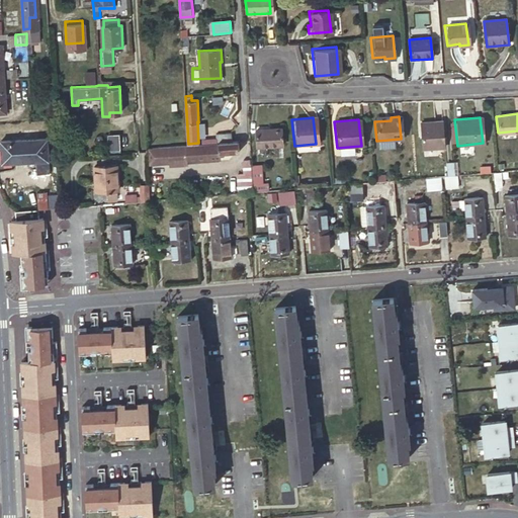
[(440,121),(419,122),(422,149),(442,147),(440,121)]
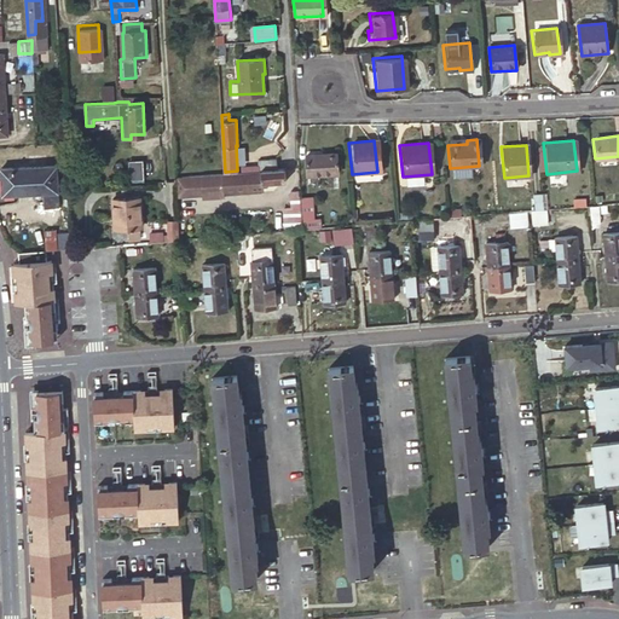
[(331,151),(301,154),(304,174),(334,172),(331,151)]
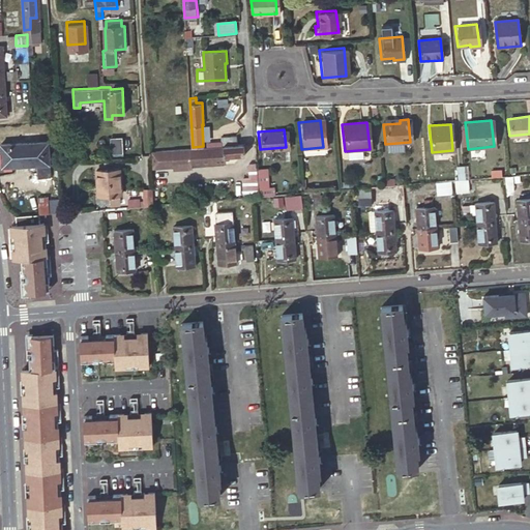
[(222,141),(223,145),(238,144),(238,136),(222,137),(222,141)]
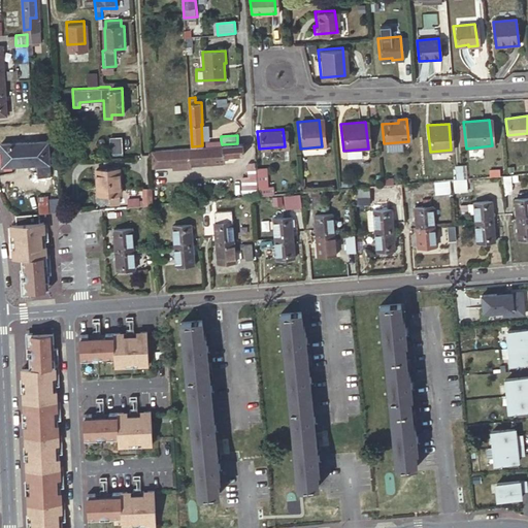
[(123,138),(109,139),(110,154),(124,153),(123,138)]
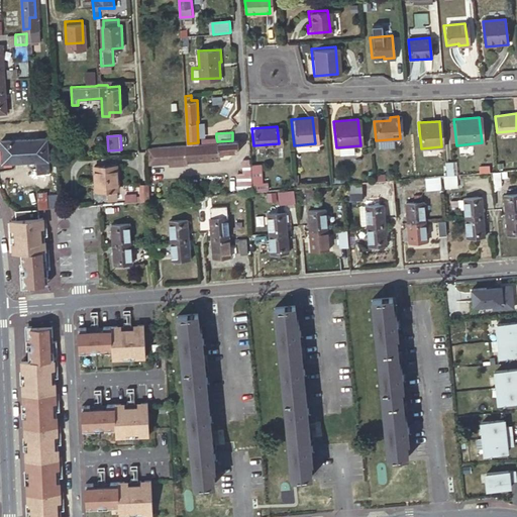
[(47,138),(2,140),(3,162),(36,161),(37,174),(49,173),(47,138)]
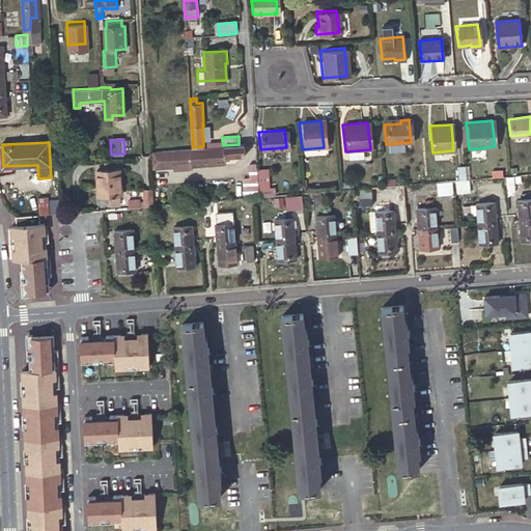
[(223,145),(210,146),(207,146),(203,146),(193,147),(193,148),(193,165),(218,163),(226,162),(225,158),(246,156),(246,145),(245,143),(239,144),(223,145)]
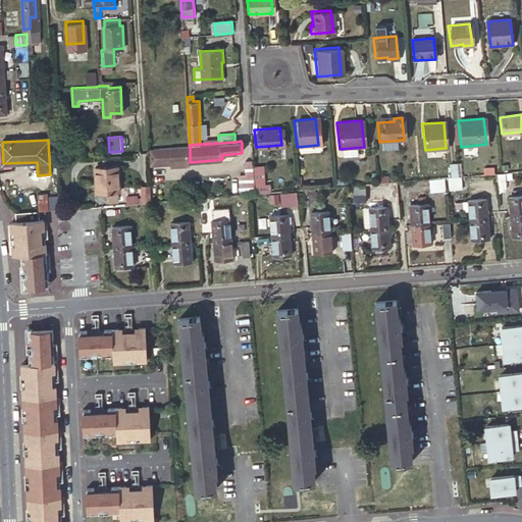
[(190,146),(170,147),(171,163),(171,166),(191,164),(190,162),(190,146)]
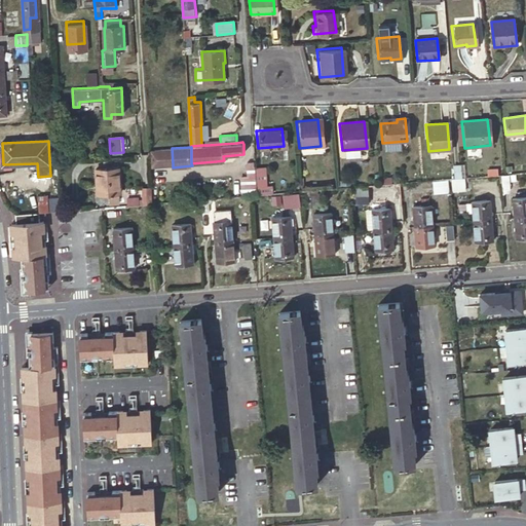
[(172,148),(151,149),(152,166),(173,164),(172,148)]
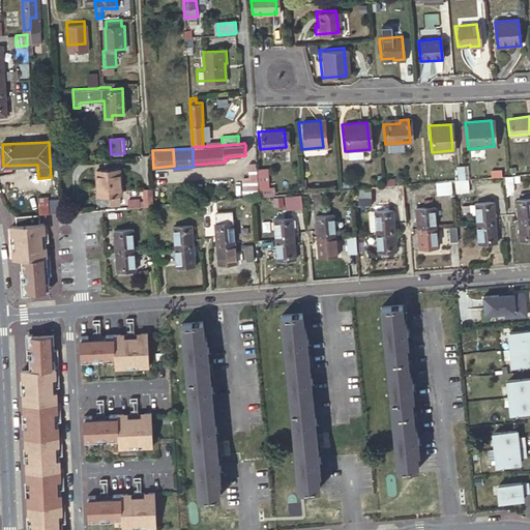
[(241,179),(242,198),(258,196),(257,170),(256,164),(248,165),(248,178),(241,179)]
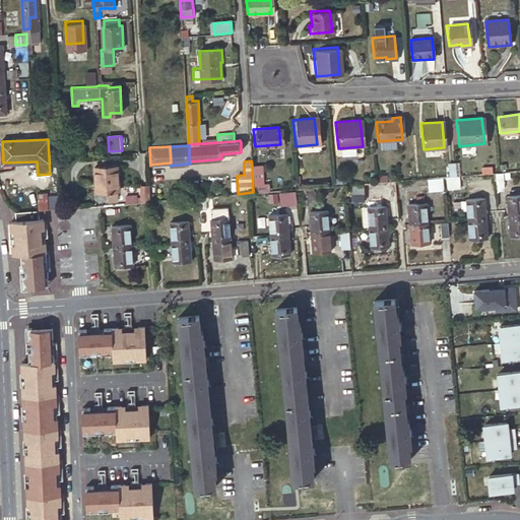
[(116,165),(93,166),(95,191),(107,191),(108,201),(117,200),(116,190),(118,190),(116,165)]
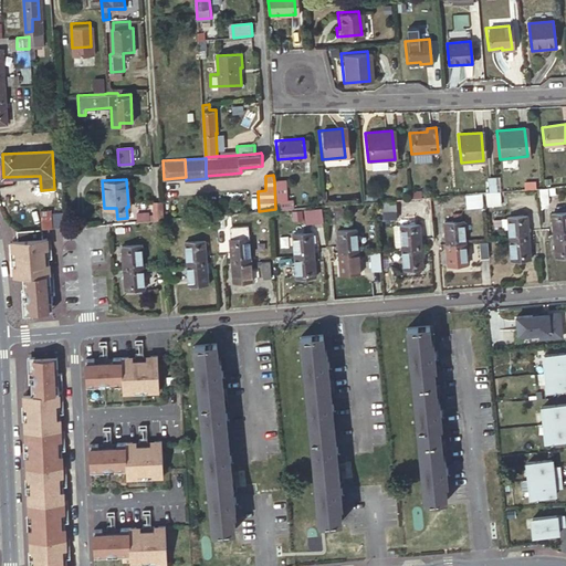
[(284,181),(274,181),(275,209),(292,208),(292,201),(285,201),(284,181)]
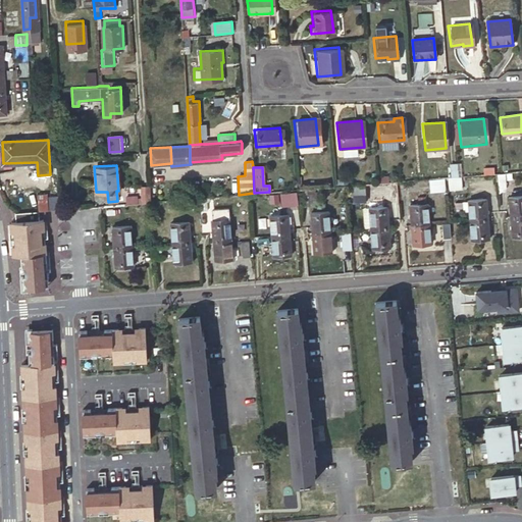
[(462,177),(448,178),(449,191),(463,190),(462,177)]
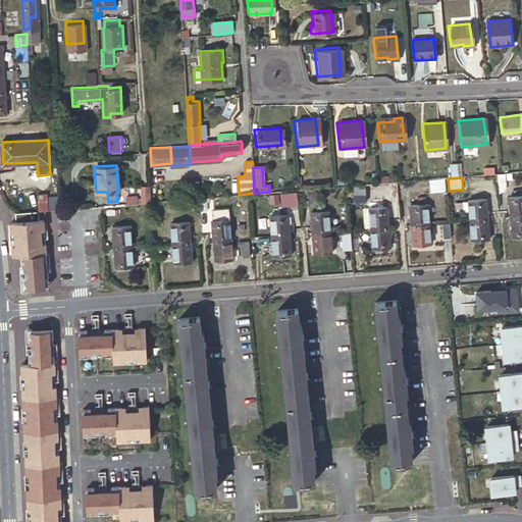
[(148,202),(152,202),(150,178),(142,178),(143,197),(138,197),(137,195),(125,195),(126,204),(148,202)]
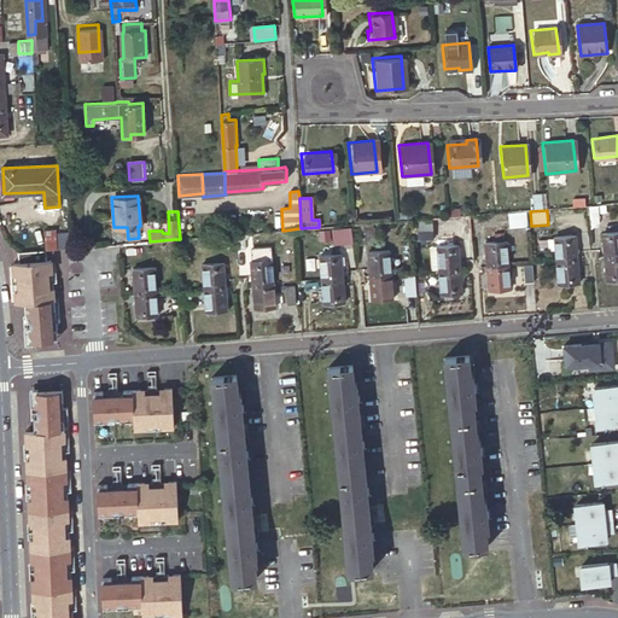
[(507,214),(509,228),(528,227),(526,213),(507,214)]
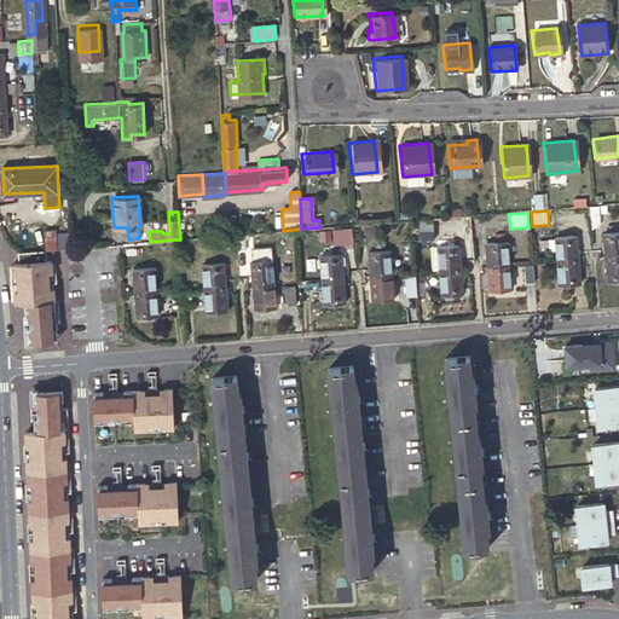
[(429,218),(411,220),(414,239),(431,238),(429,218)]
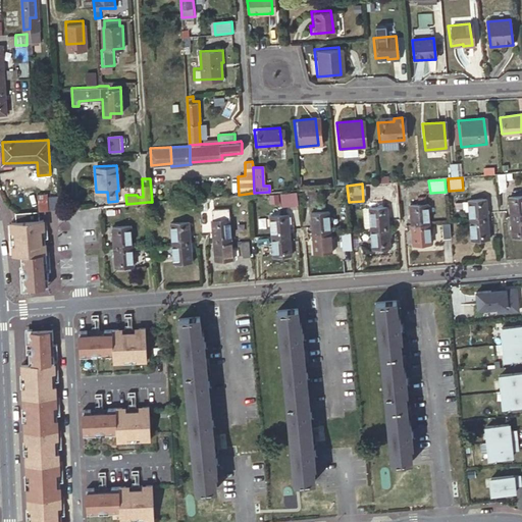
[(312,188),(295,190),(297,206),(313,205),(312,188)]
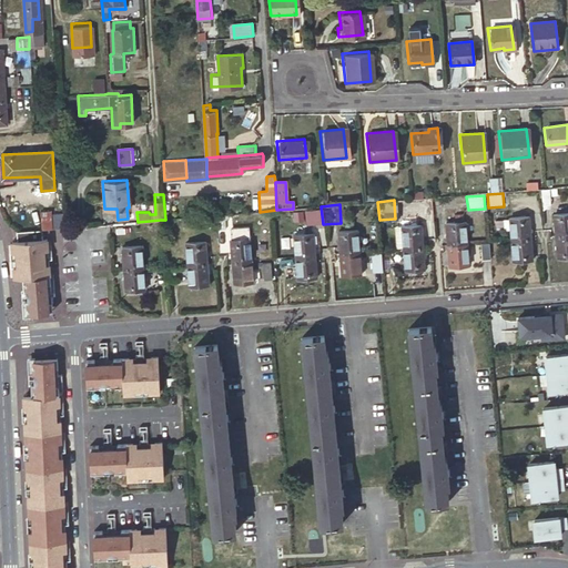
[(64,229),(63,214),(51,214),(51,211),(41,211),(42,230),(42,229),(53,229),(57,229),(64,229)]
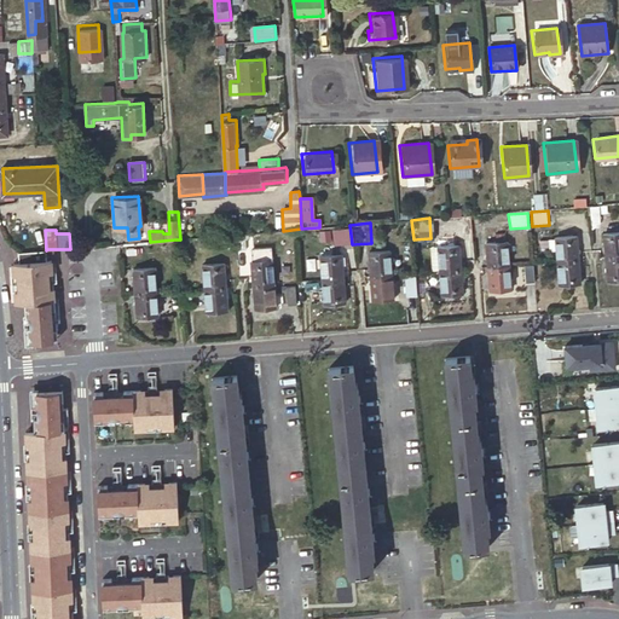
[(618,230),(603,231),(606,255),(618,254),(618,230)]
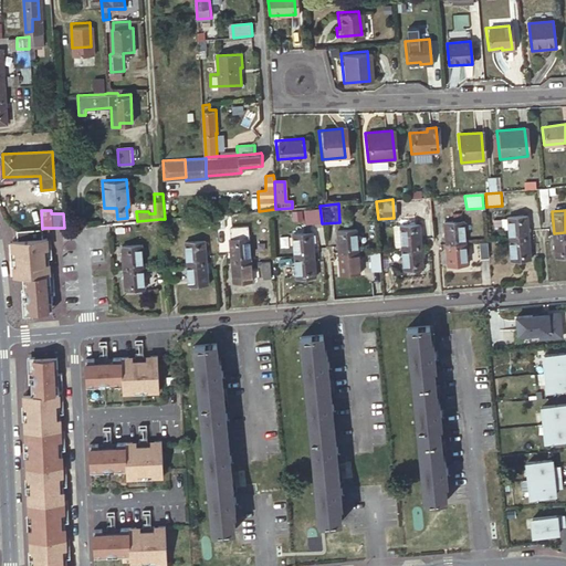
[(507,215),(509,238),(528,236),(526,213),(507,215)]
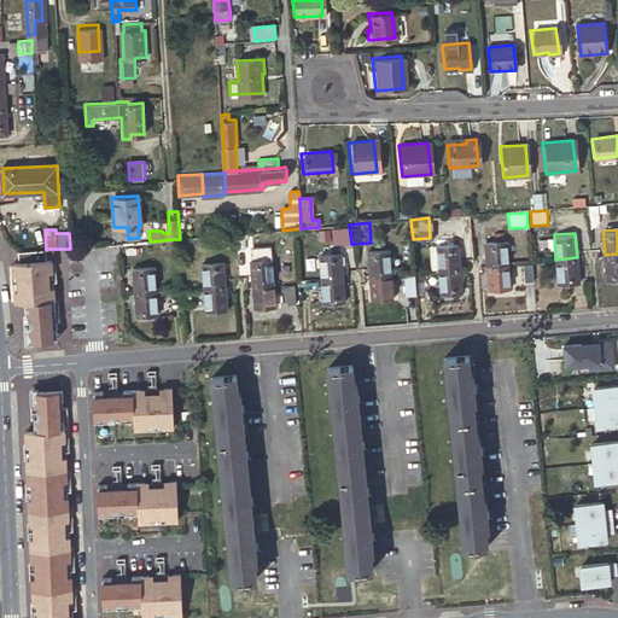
[(507,263),(505,239),(483,240),(485,264),(507,263)]
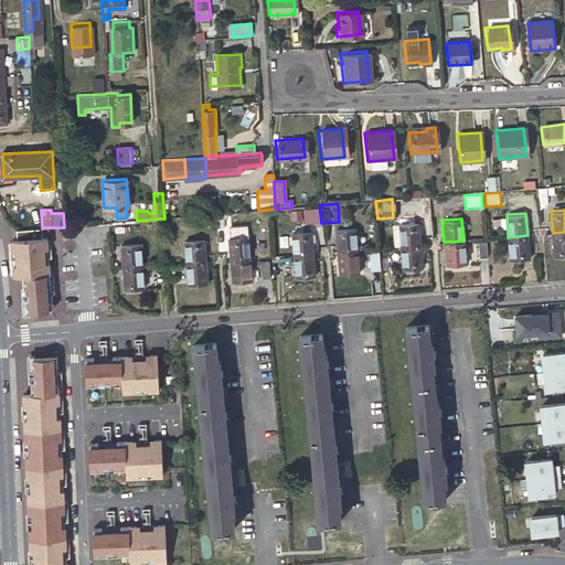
[(401,245),(419,244),(418,221),(392,223),(394,245),(401,244),(401,245)]
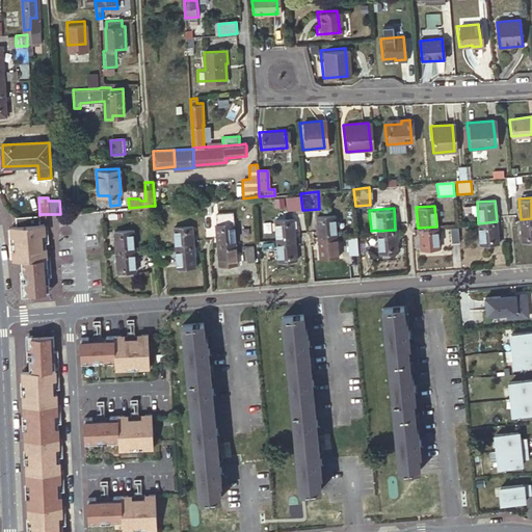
[(37,215),(22,216),(23,224),(17,224),(11,225),(14,259),(20,259),(23,292),(48,290),(47,275),(50,274),(50,266),(47,266),(45,241),(48,241),(48,231),(45,231),(44,223),(41,223),(40,214),(40,215),(37,215)]
